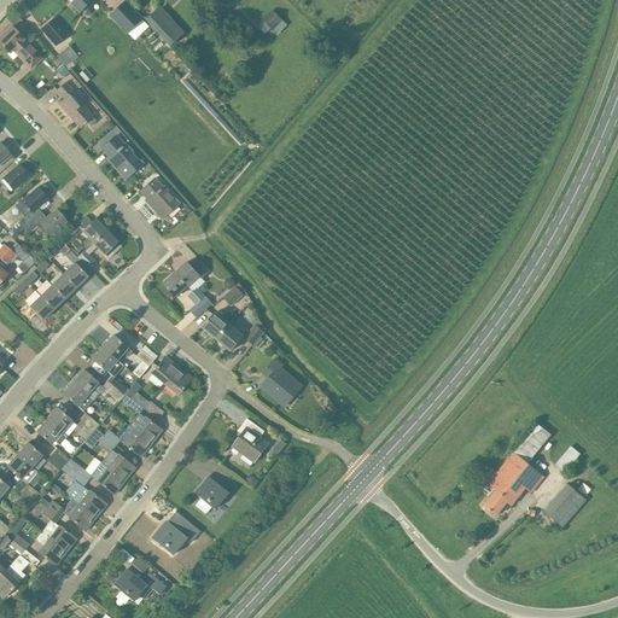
[(69,0),(81,12),(92,0),(69,0)]
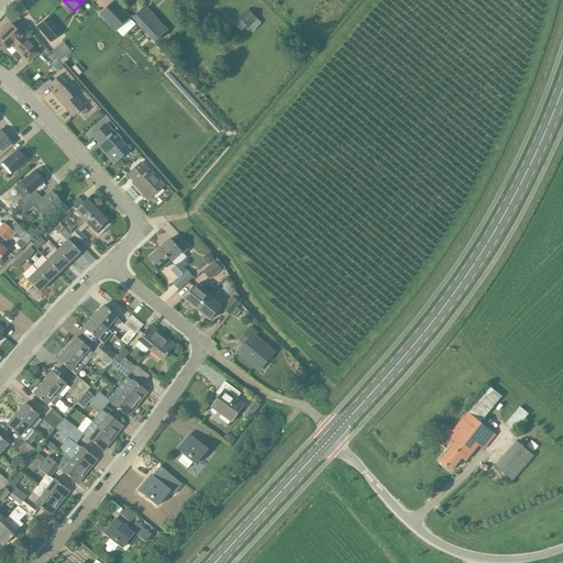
[(131,18),(114,0),(100,14),(117,32),(131,18)]
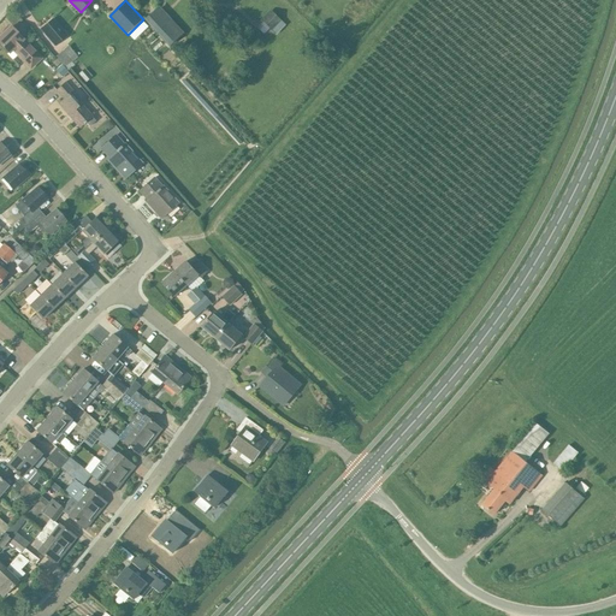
[(185,33),(160,6),(146,19),(171,46),(185,33)]
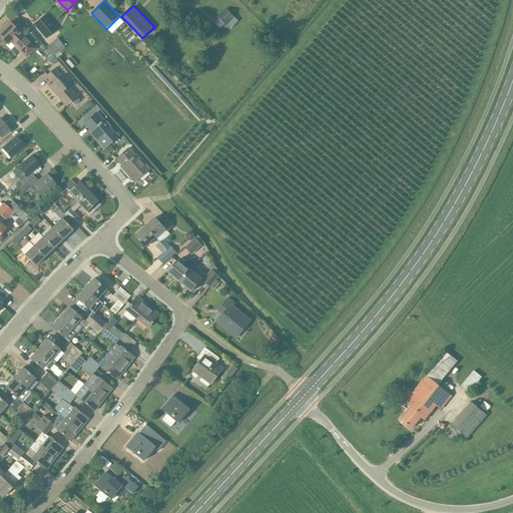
[(225,8),(217,16),(221,20),(225,24),(226,25),(234,17),(225,8)]
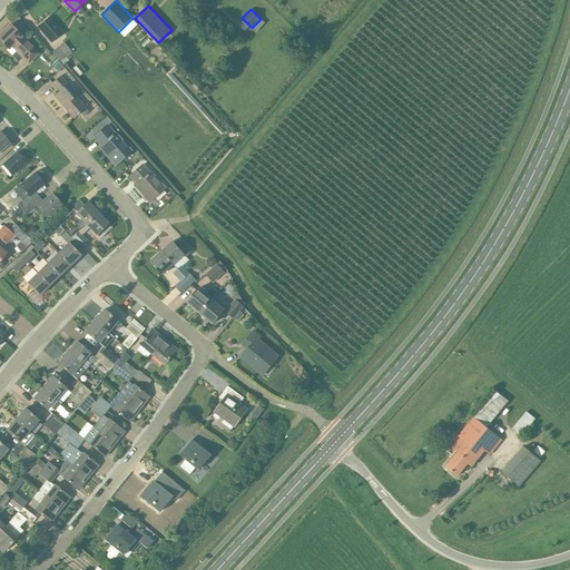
[(62,32),(49,17),(38,27),(50,42),(62,32)]
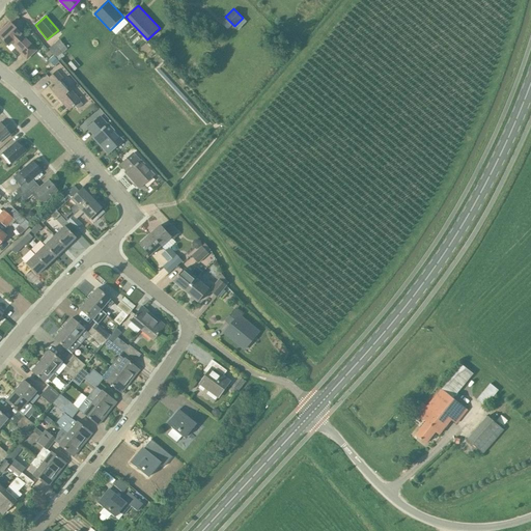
[(9,23),(0,31),(0,37),(7,46),(12,40),(22,50),(19,53),(26,60),(36,51),(29,44),(9,23)]
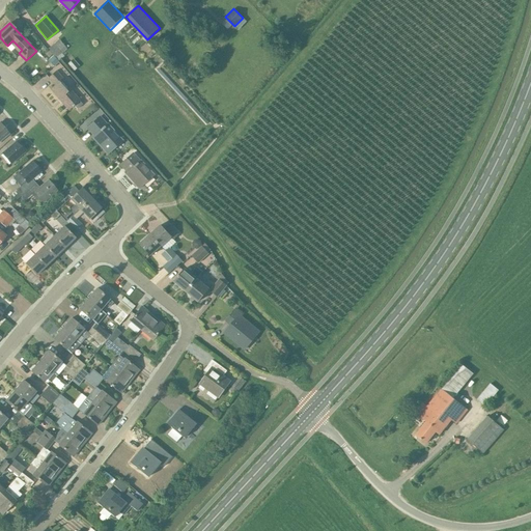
[(50,48),(56,58),(68,50),(62,39),(50,48)]
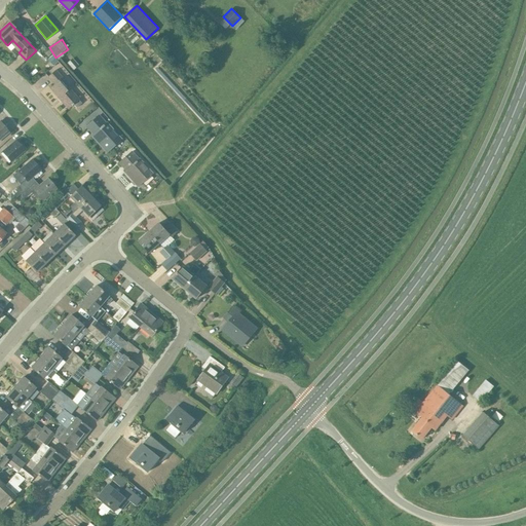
[(52,54),(47,59),(52,65),(58,61),(57,60),(54,57),(52,54)]
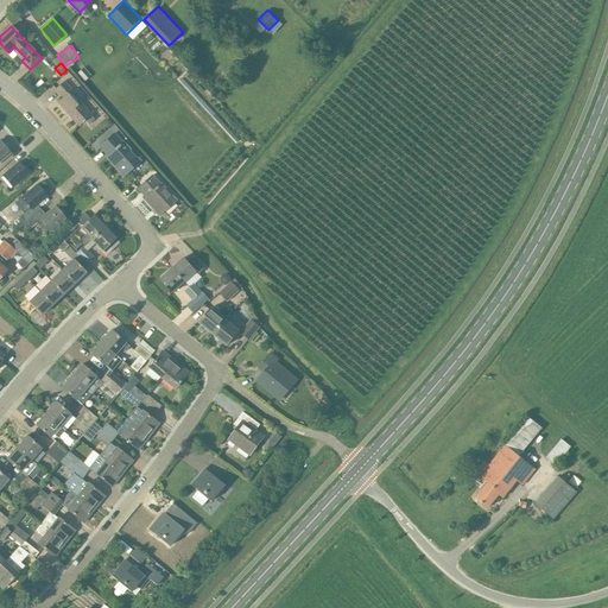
[(83,68),(77,73),(84,80),(90,75),(83,68)]
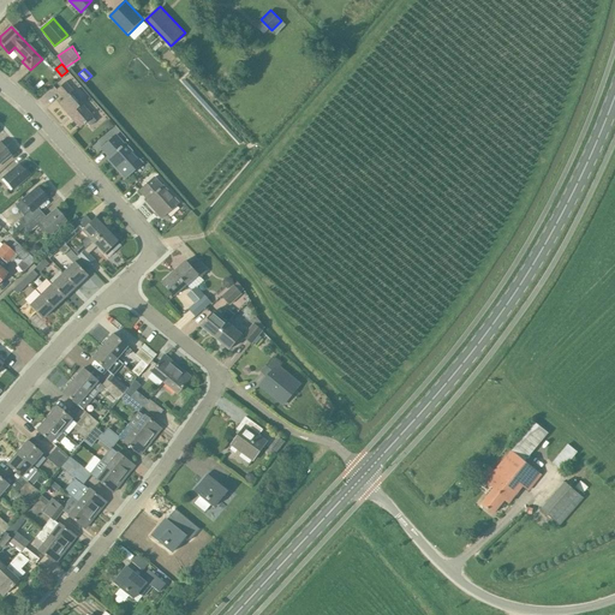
[(72,90),(64,82),(55,89),(64,99),(59,103),(79,126),(85,121),(89,126),(95,121),(91,117),(70,93),(72,90)]
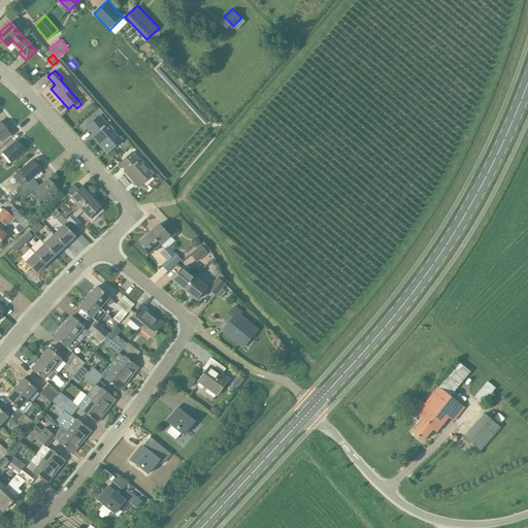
[(93,102),(88,106),(92,111),(97,107),(93,102)]
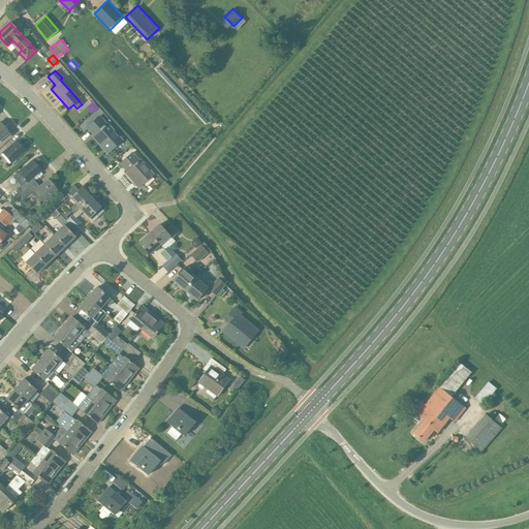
[(94,134),(92,136),(107,153),(112,150),(118,144),(122,141),(106,124),(99,116),(87,127),(94,134)]
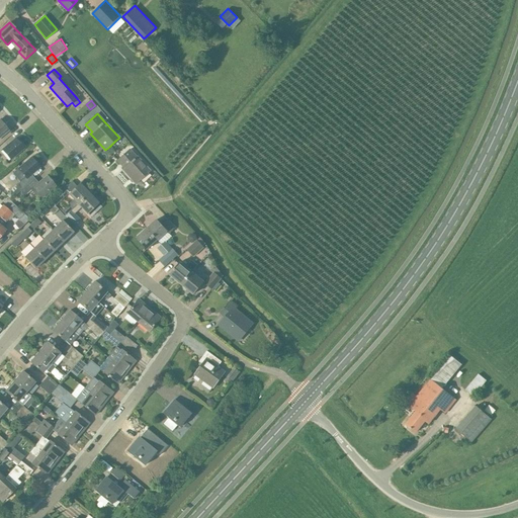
[(0,137),(8,131),(0,120),(0,137)]
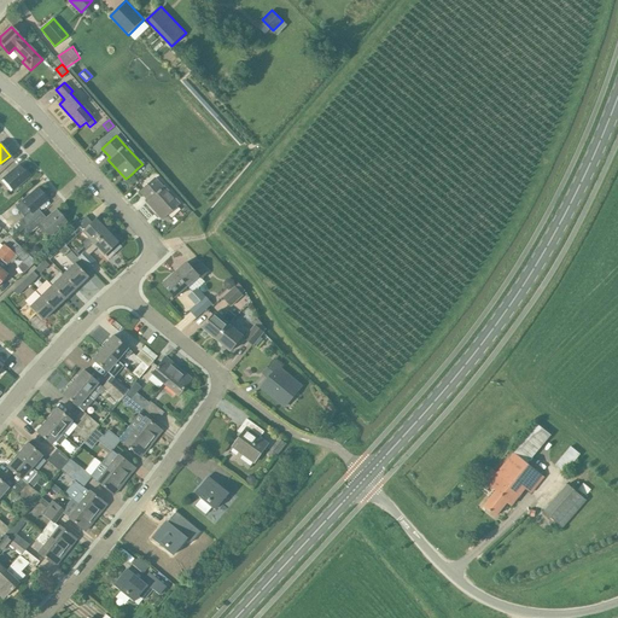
[(28,178),(18,165),(3,179),(12,191),(28,178)]
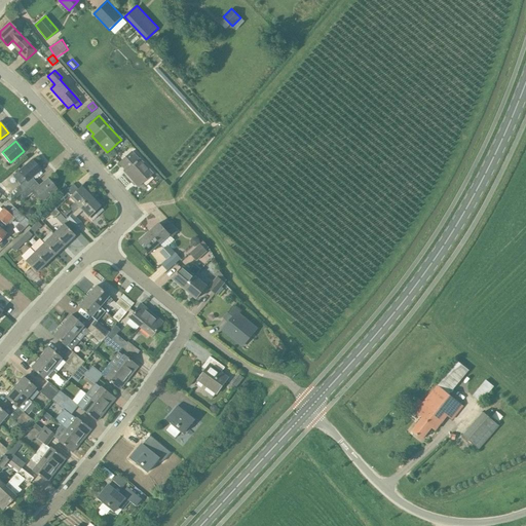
[(158,175),(152,168),(150,171),(140,159),(139,159),(132,151),(119,162),(126,171),(124,173),(138,186),(151,174),(154,178),(158,175)]
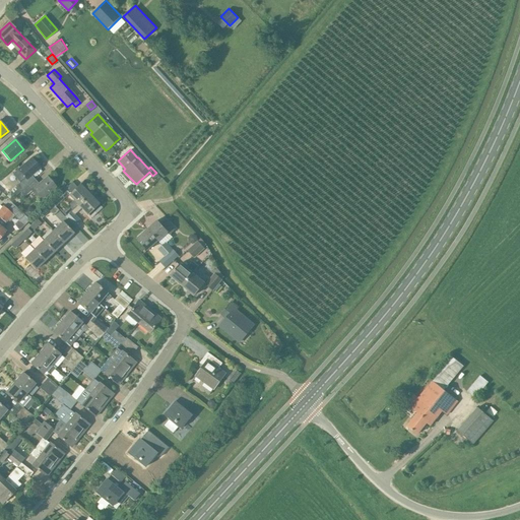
[(15,186),(20,192),(35,180),(31,175),(40,168),(31,157),(16,171),(12,174),(19,182),(15,186)]
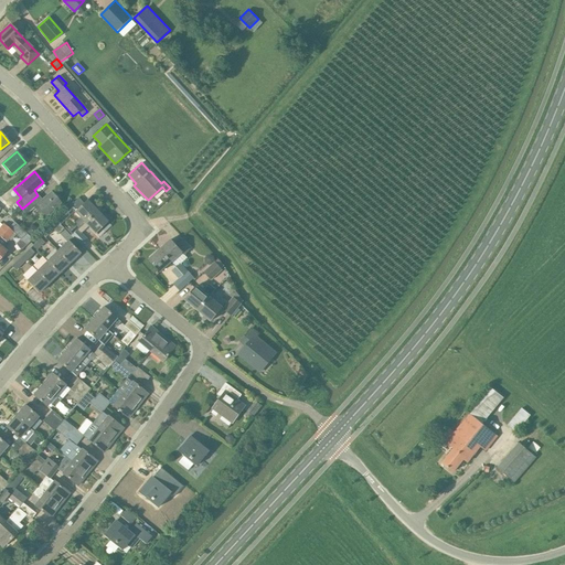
[(38,195),(22,209),(27,214),(34,208),(42,216),(45,214),(46,215),(61,203),(51,192),(42,200),(38,195)]
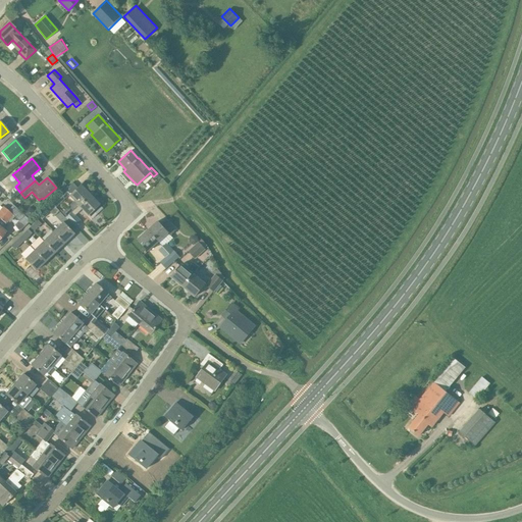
[(66,216),(90,195),(81,185),(68,196),(73,201),(68,205),(69,206),(62,213),(66,216)]
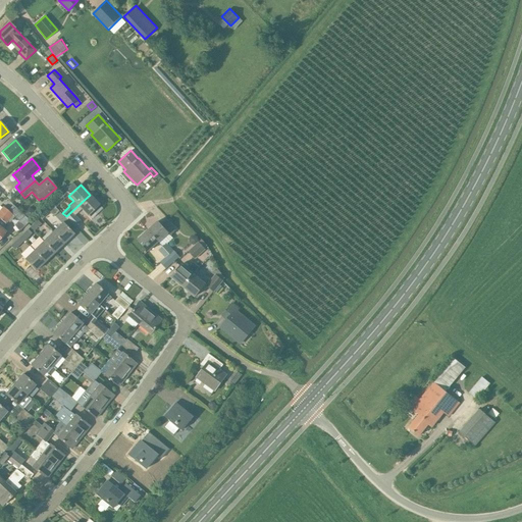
[(59,194),(50,203),(55,208),(56,208),(64,199),(59,194)]
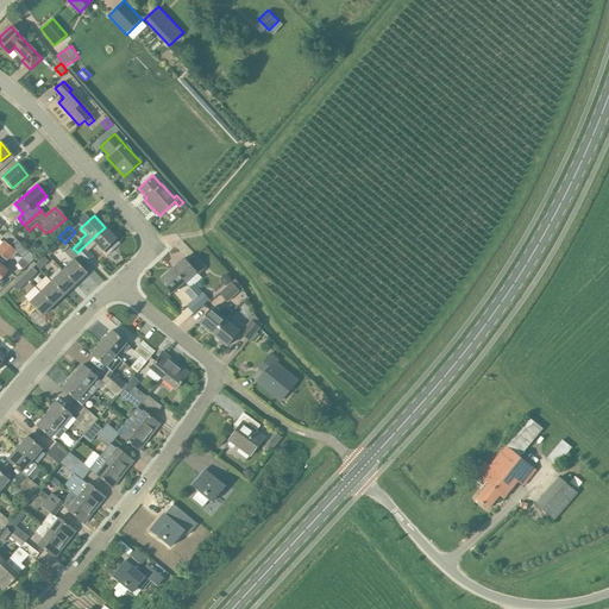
[(105,227),(77,252),(76,253),(87,265),(95,258),(88,251),(95,244),(102,251),(107,256),(113,249),(110,245),(115,238),(105,227)]
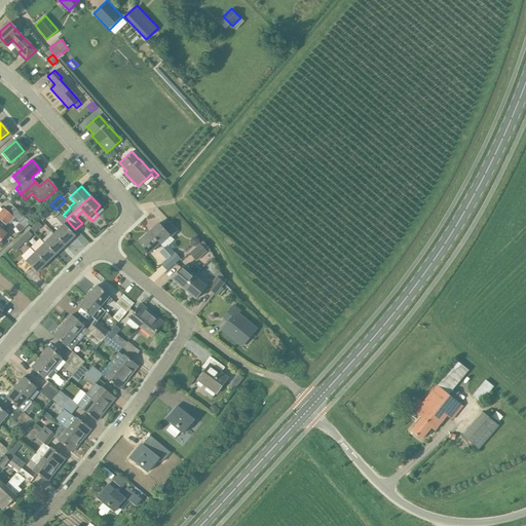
[(55,210),(50,204),(38,217),(42,221),(49,214),(53,218),(60,213),(57,210),(55,210)]
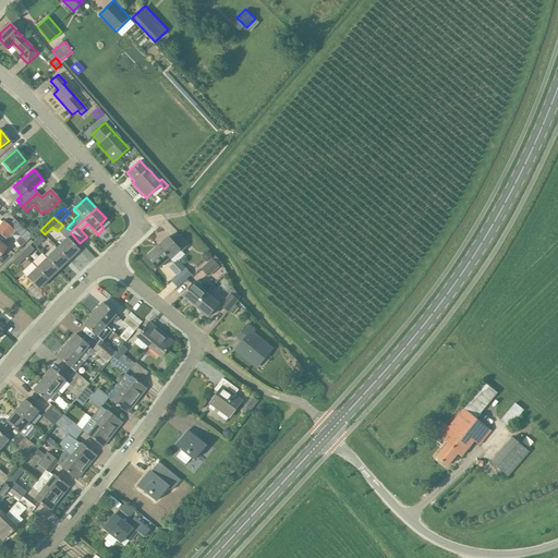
[(20,235),(26,230),(25,229),(14,219),(0,234),(0,255),(7,247),(2,243),(7,239),(9,237),(10,238),(15,232),(20,235)]
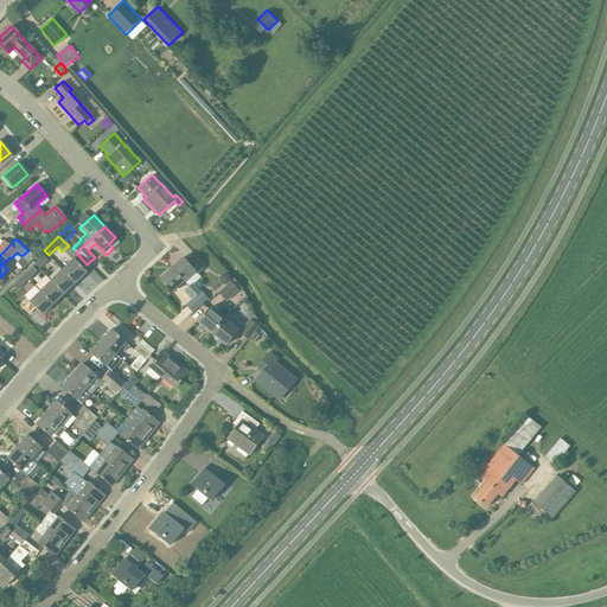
[(34,241),(27,249),(29,250),(34,256),(42,249),(34,241)]
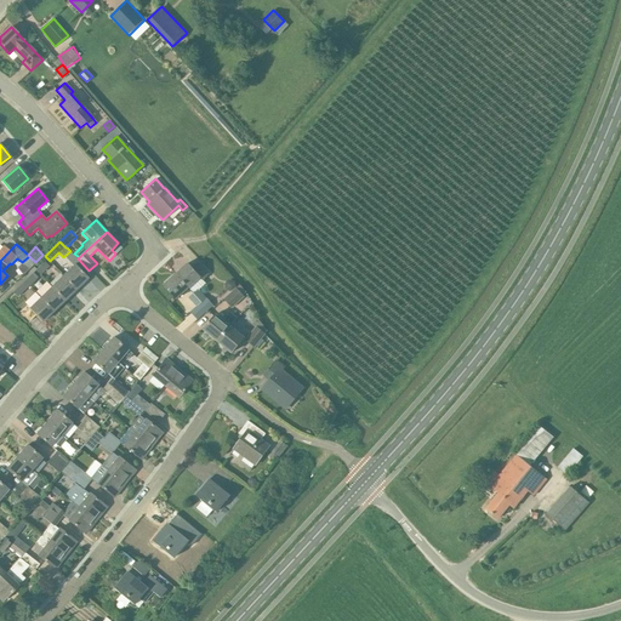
[(50,267),(45,262),(35,269),(40,275),(50,267)]
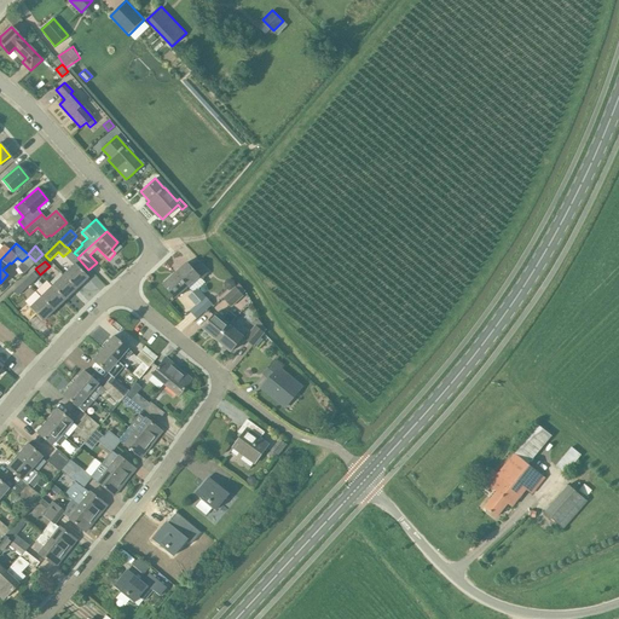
[(187,287),(192,291),(208,308),(213,305),(207,296),(206,298),(198,289),(206,283),(202,279),(208,273),(197,261),(191,266),(187,262),(175,273),(187,287)]
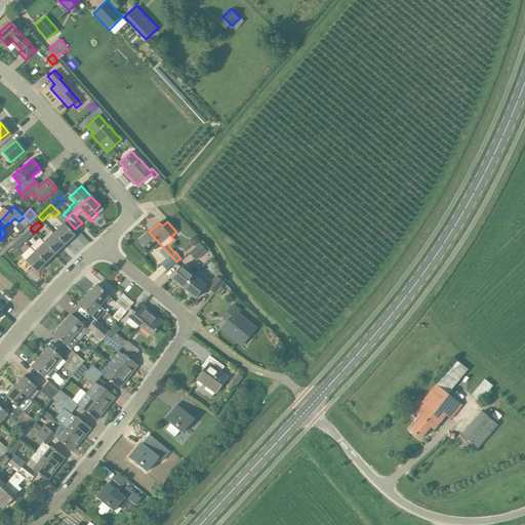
[(63,223),(53,233),(65,244),(74,235),(63,223)]
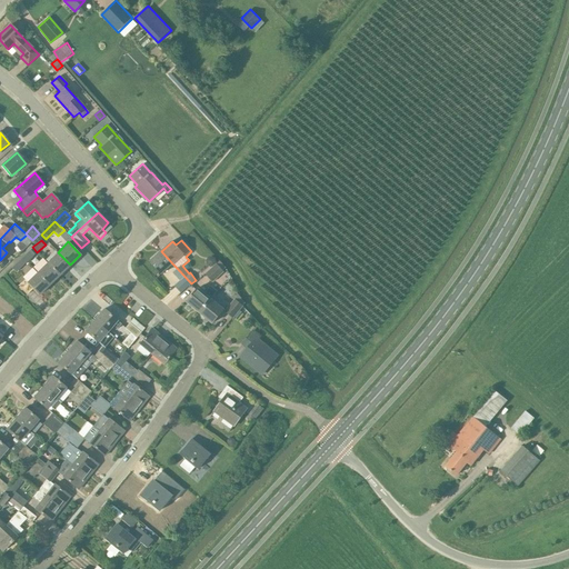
[(22,257),(27,261),(35,255),(30,249),(22,257)]
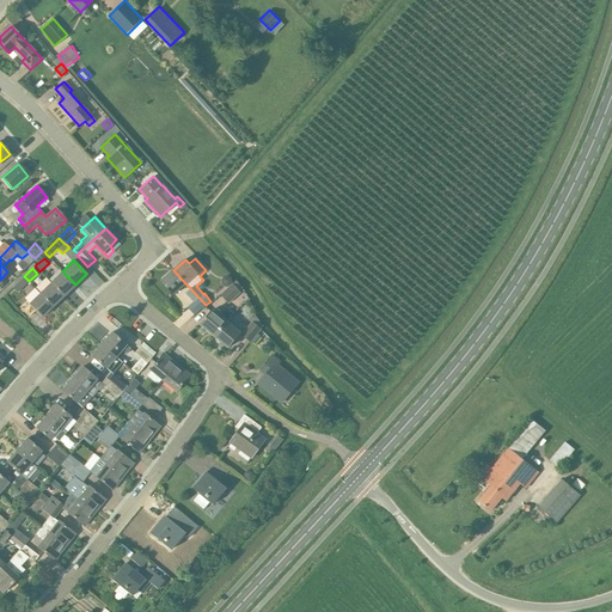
[(175,294),(185,283),(173,270),(163,281),(175,294)]
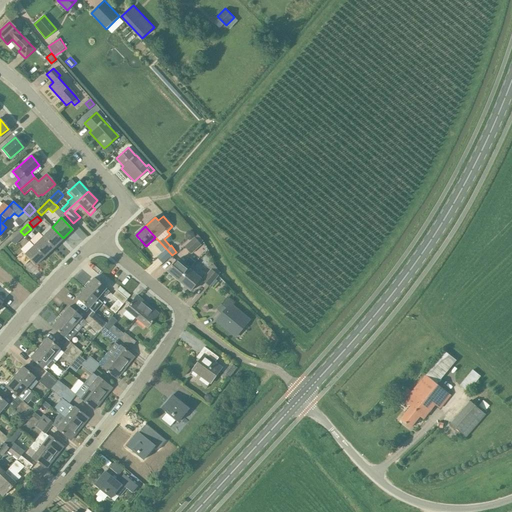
[(52,227),(42,236),(53,247),(63,238),(52,227)]
